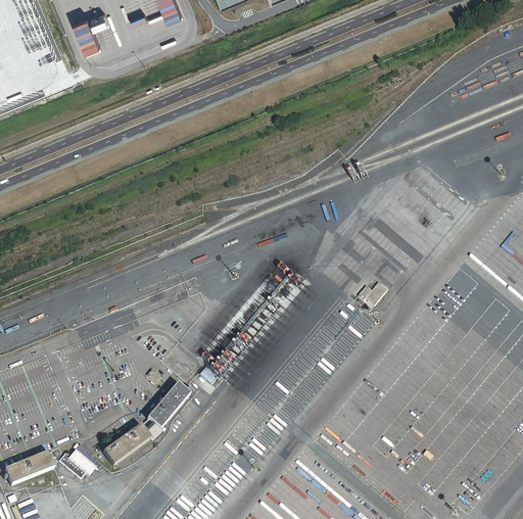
[(221,0),(225,8),(244,0),(221,0)]
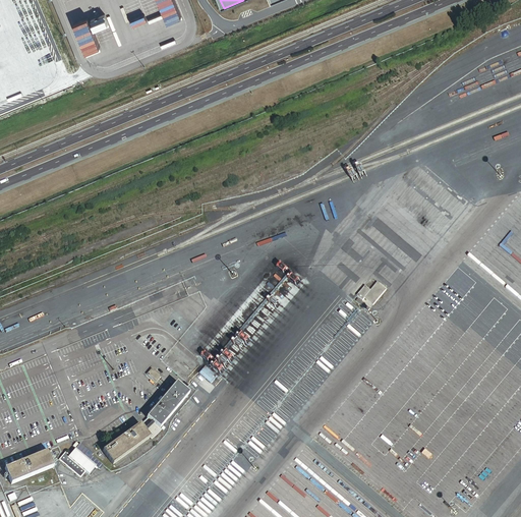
[(365,282),(358,292),(363,296),(365,294),(373,301),(386,285),(378,279),(371,287),(365,282)]
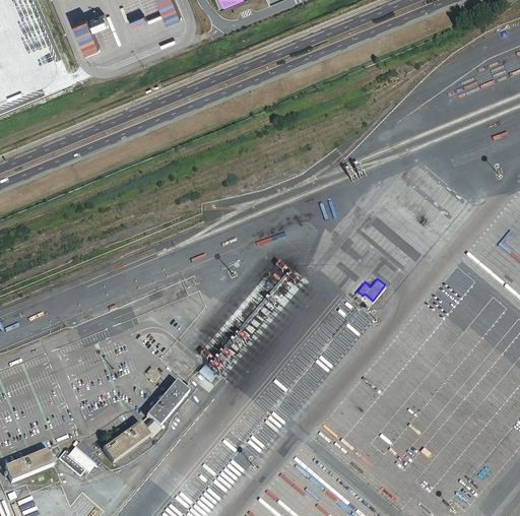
[(146,366),(148,368),(151,364),(157,369),(159,367),(150,361),(146,366)]
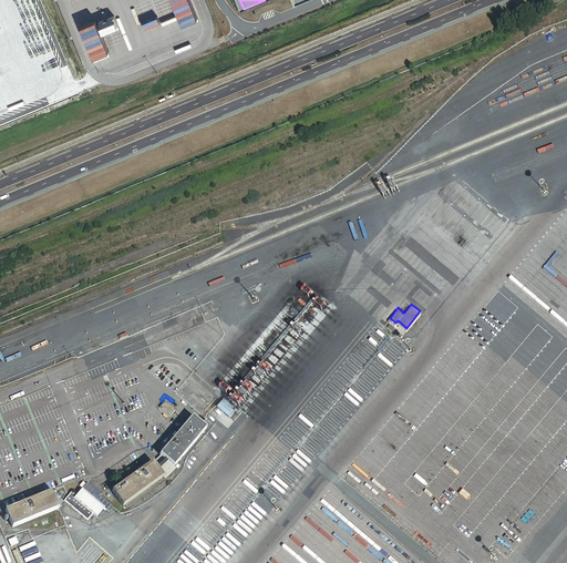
[(165,397),(160,403),(169,412),(175,406),(172,402),(165,397)]
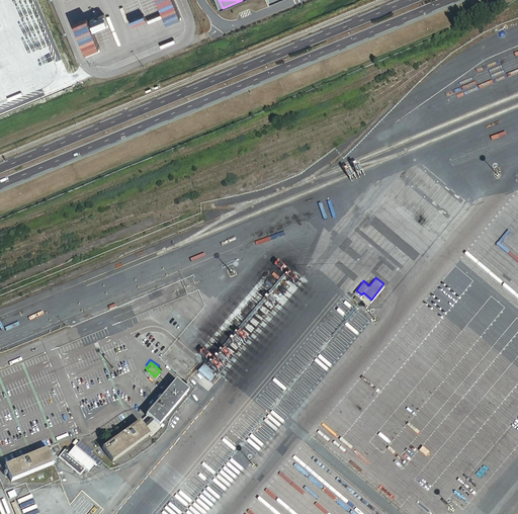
[(147,412),(159,422),(188,388),(175,376),(146,412),(147,412)]
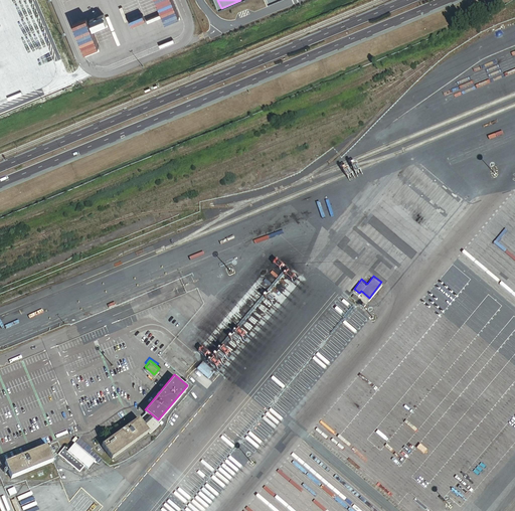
[(160,421),(158,419),(146,409),(139,416),(148,429),(149,431),(156,426),(160,421)]
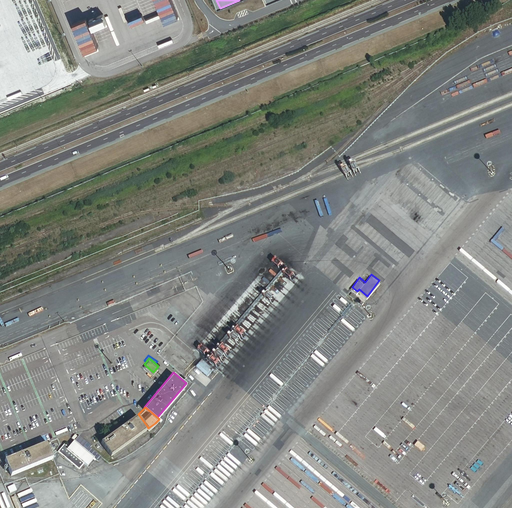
[(101,440),(110,453),(147,426),(138,414),(138,413),(101,440)]
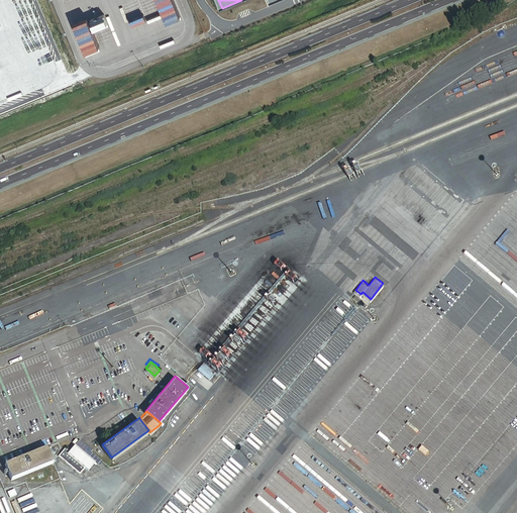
[(87,452),(90,448),(91,446),(79,436),(75,442),(87,452)]
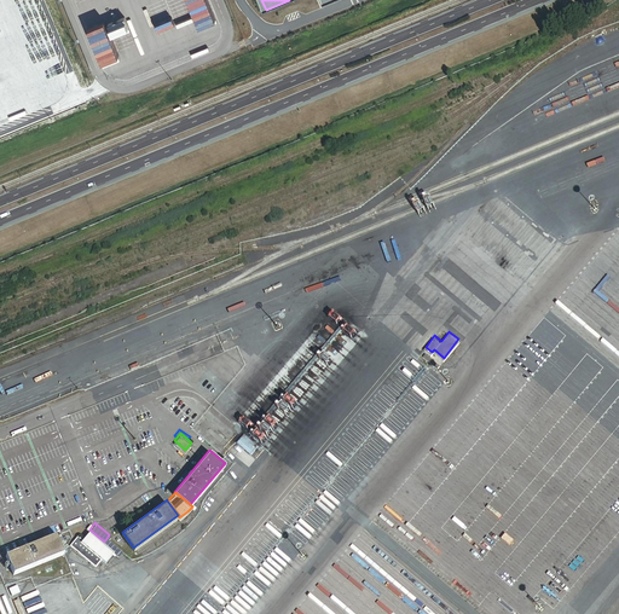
[(119,554),(122,549),(108,537),(104,542),(90,529),(82,537),(77,533),(70,542),(99,567),(114,550),(119,554)]
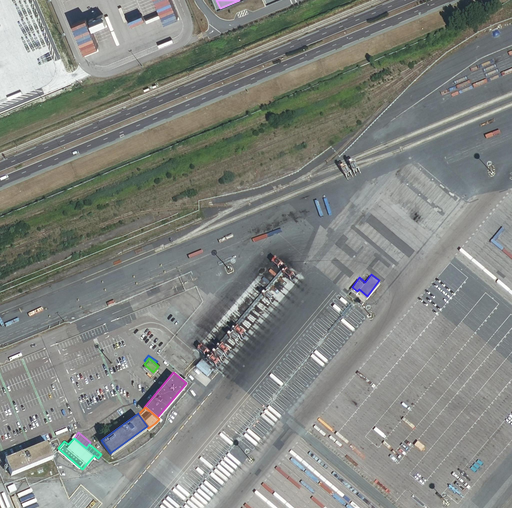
[(51,451),(46,440),(5,457),(11,472),(52,455),(51,451)]
